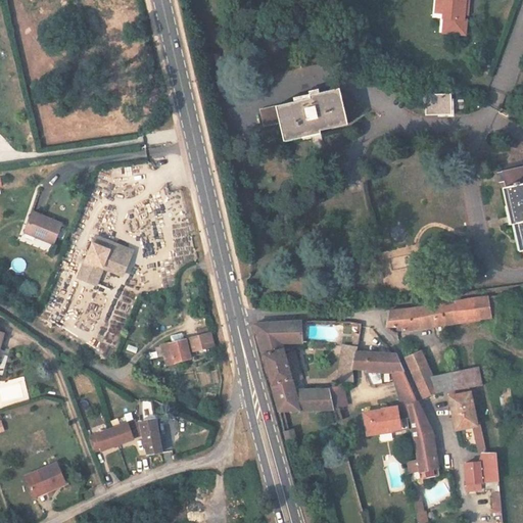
[(442,22),(462,24),(462,18),(463,3),(463,0),(441,0),(442,2),(441,17),(440,22),(442,22)]
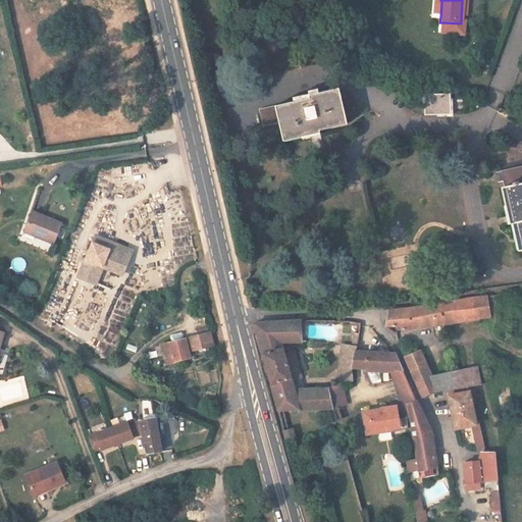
[(440,17),(441,2),(433,1),(432,17),(440,17)]
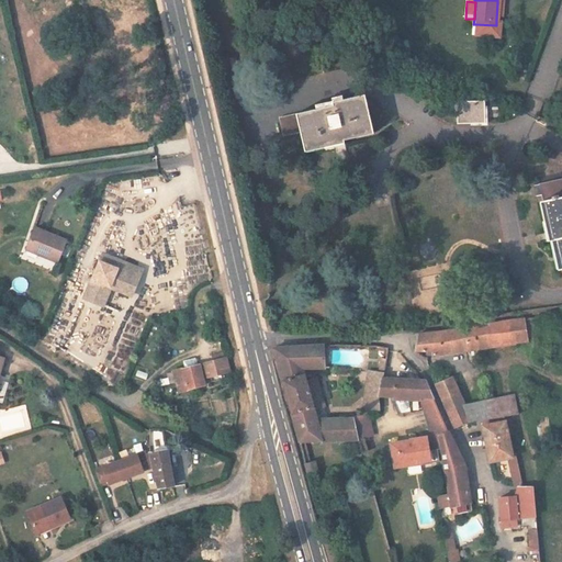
[(499,25),(496,25),(475,24),(474,40),(498,42),(499,25)]
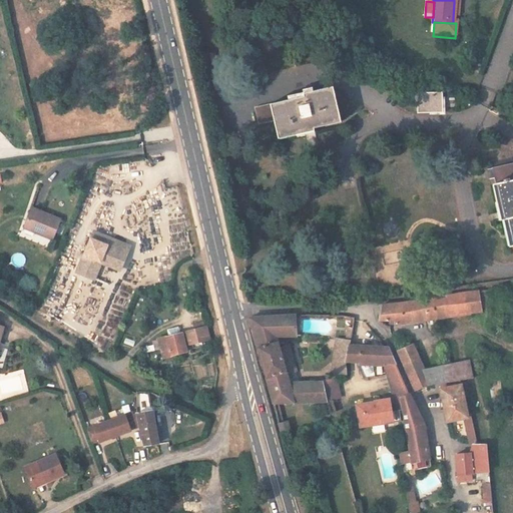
[(292,100),(251,109),(255,124),(272,120),(276,139),(294,135),(295,137),(314,132),(313,129),(339,123),(331,87),(292,96),(292,100)]
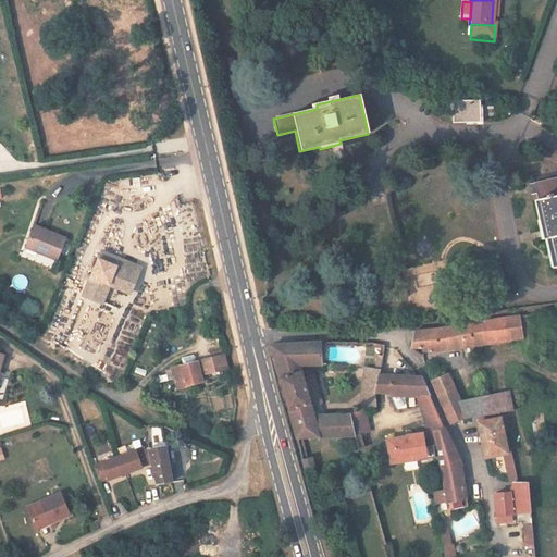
[(481,122),(481,101),(454,101),(454,123),(481,122)]
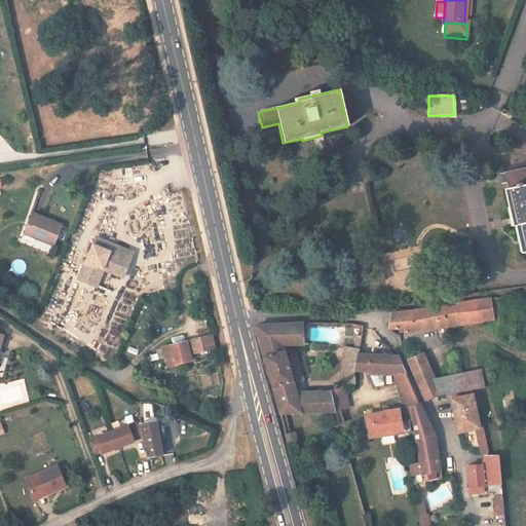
[(517,224),(522,251),(525,250),(525,167),(504,173),(508,188),(506,188),(511,205),(509,207),(512,225),(517,224)]
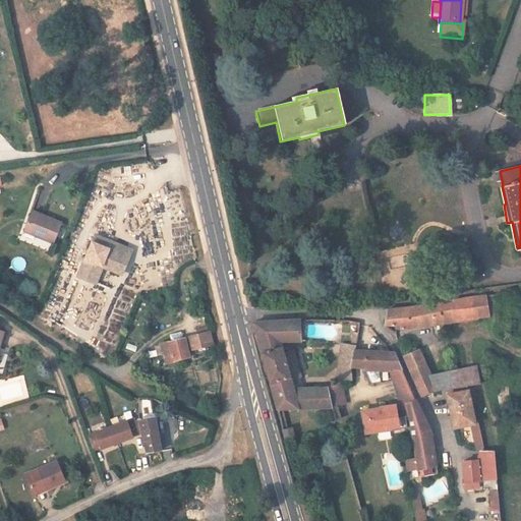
[(62,222),(33,212),(24,232),(54,243),(62,222)]
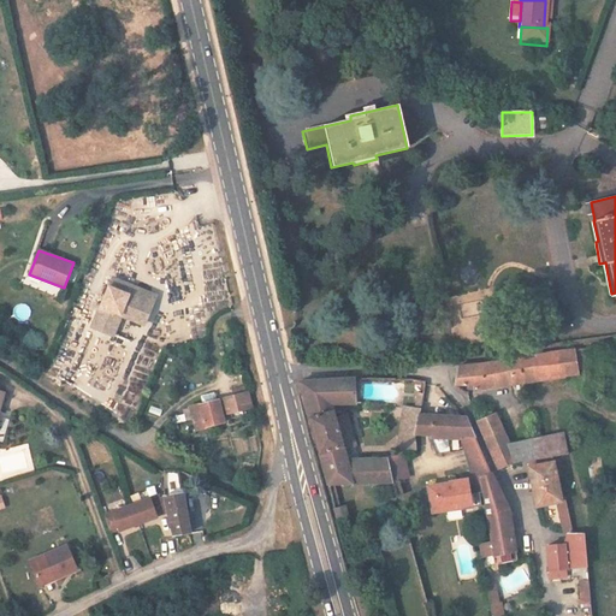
[(113,278),(111,286),(130,295),(123,315),(146,324),(158,295),(113,278)]
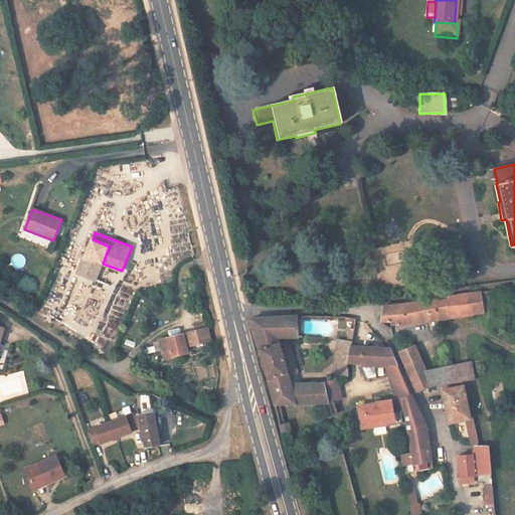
[(93,239),(86,256),(103,264),(109,246),(93,239)]
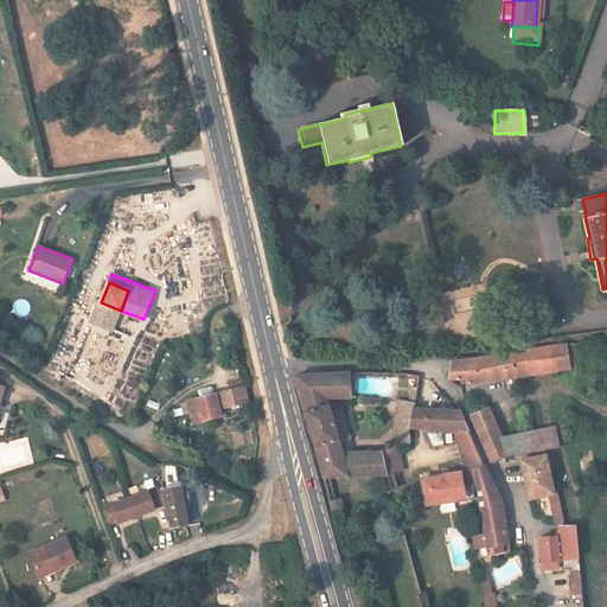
[(114,328),(121,311),(101,302),(94,321),(114,328)]
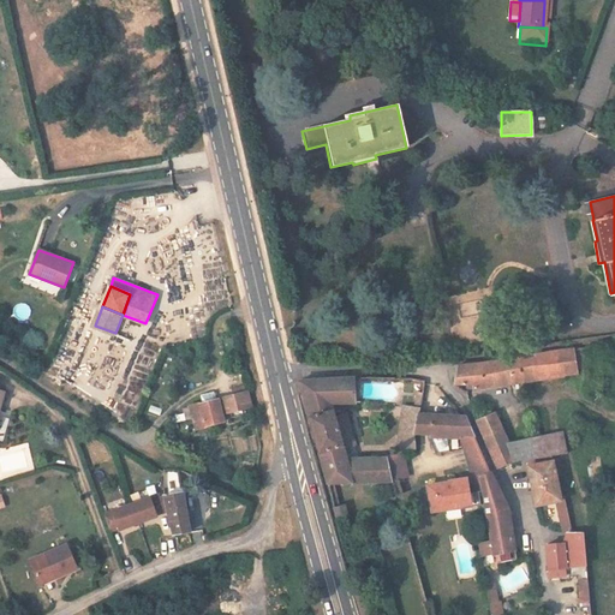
[(536,381),(577,374),(575,352),(459,369),(455,386),(469,384),(469,389),(536,381)]
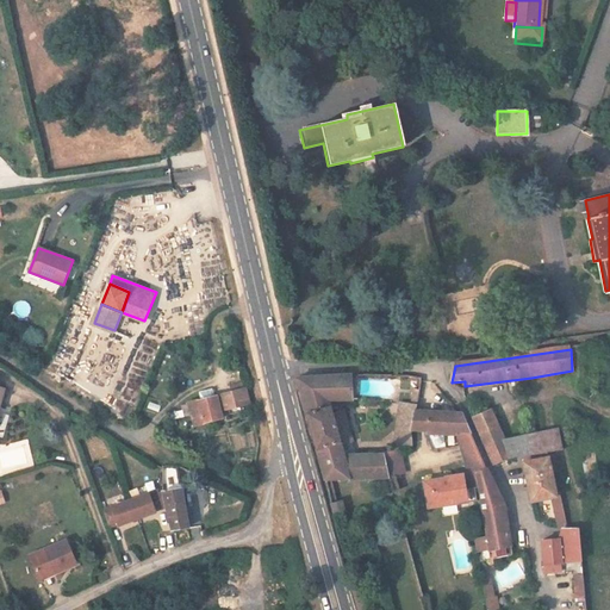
[(349,398),(349,377),(294,379),(323,487),(390,475),(386,460),(341,465),(328,400),(349,398)]
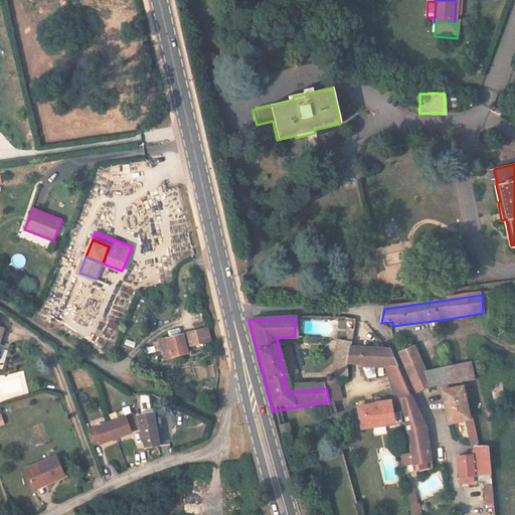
[(195,325),(197,333),(183,337),(182,334),(155,341),(161,360),(187,354),(185,348),(210,341),(205,323),(195,325)]
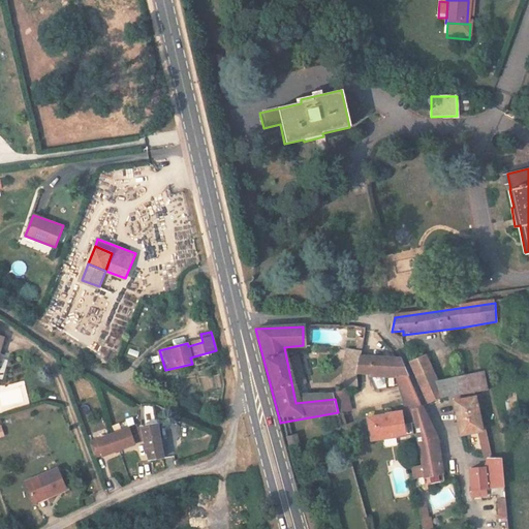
[(355,370),(360,354),(360,351),(345,349),(338,383),(346,382),(354,382),(354,374),(355,370)]
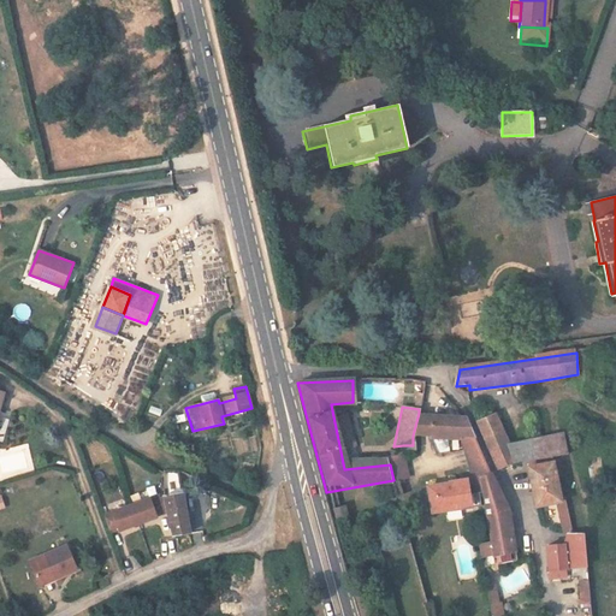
[(472,436),(461,415),(437,414),(419,413),(414,431),(457,436),(472,436)]
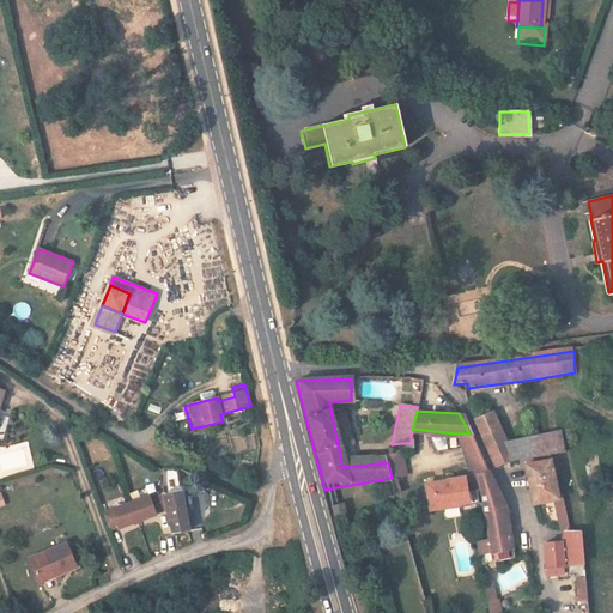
[(565,451),(562,431),(508,442),(493,411),(474,419),(497,467),(526,459),(565,451)]
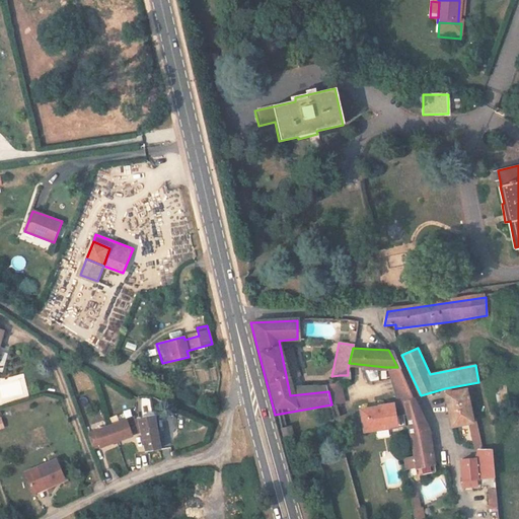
[(397,367),(385,367),(397,401),(404,399),(412,397),(397,367)]
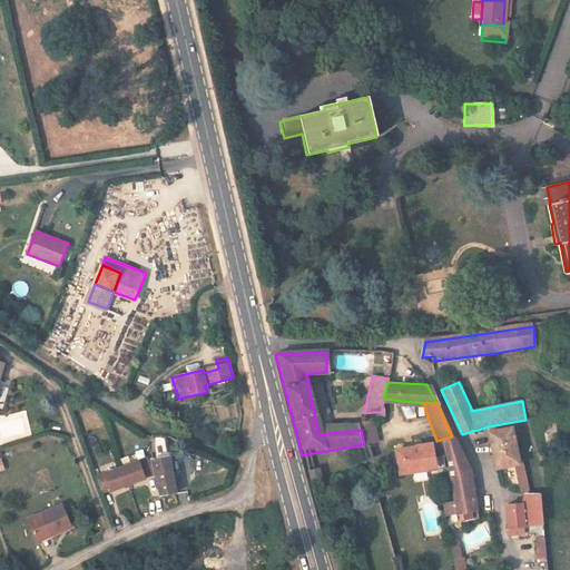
[(362,430),(361,430),(364,444),(377,443),(373,412),(364,413),(362,430)]
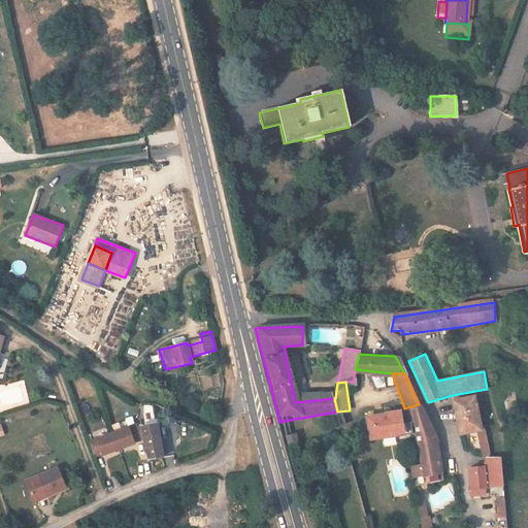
[(482,428),(475,395),(453,400),(459,431),(475,429),(482,428)]
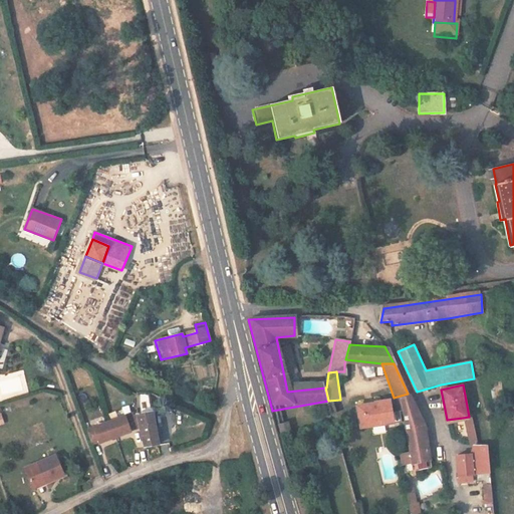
[(138,394),(139,416),(142,429),(146,449),(160,447),(154,394),(138,394)]
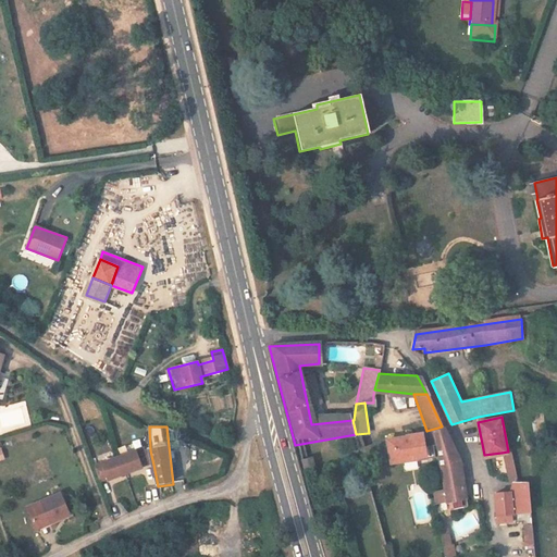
[(442,429),(442,426),(434,429),(446,486),(448,495),(463,492),(456,458),(442,429)]
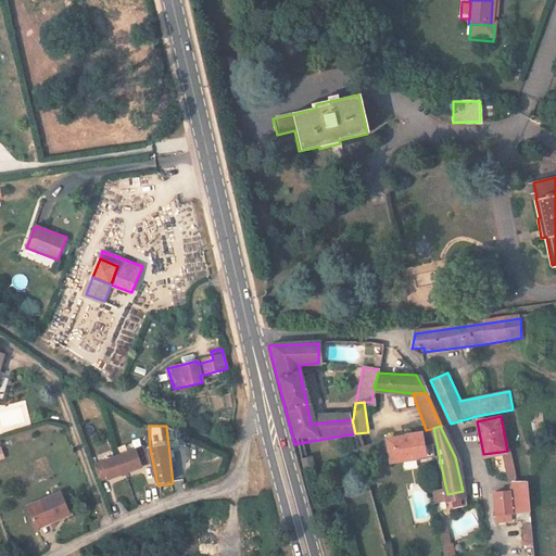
[(424,454),(422,445),(419,430),(404,433),(405,438),(396,440),(395,438),(386,439),(390,462),(400,460),(400,458),(424,454)]
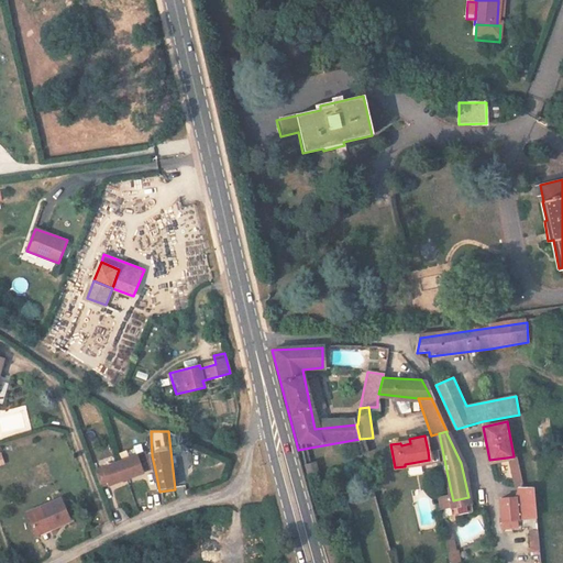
[(405,464),(405,466),(406,467),(439,462),(437,449),(428,451),(429,460),(405,464)]
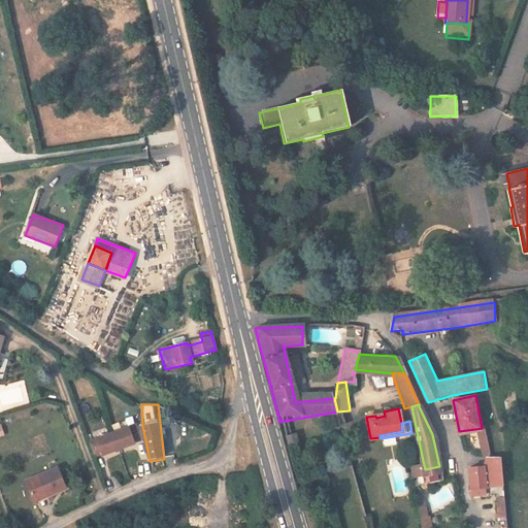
[(137,422),(90,436),(96,456),(104,454),(104,455),(121,450),(136,444),(136,443),(143,441),(139,428),(137,422)]
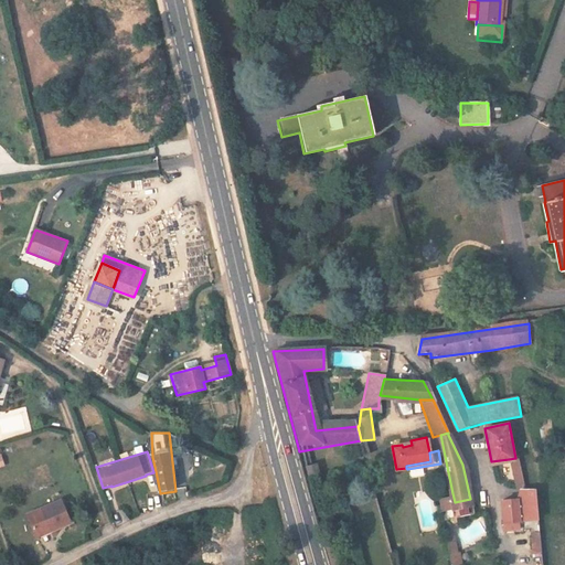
[(318,464),(307,466),(309,477),(320,475),(318,464)]
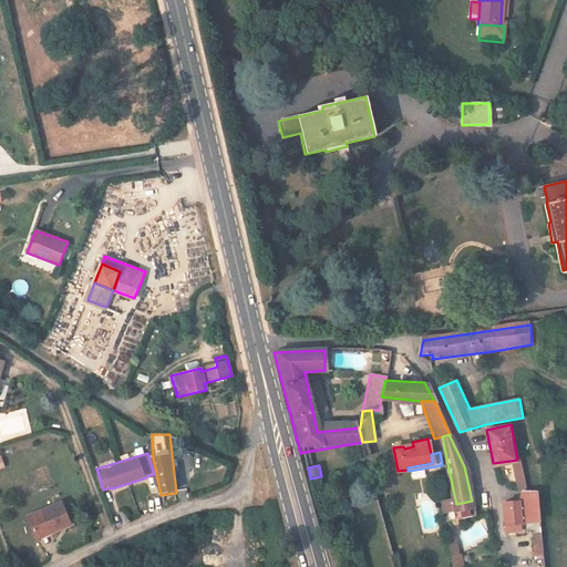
[(538,496),(527,497),(518,497),(516,502),(518,526),(540,525),(538,496)]
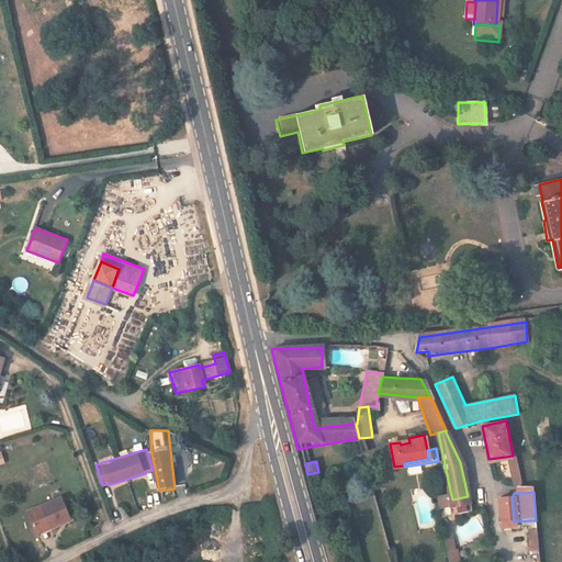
[(23,530),(24,529),(36,525),(37,528),(59,518),(49,496),(15,512),(23,530)]
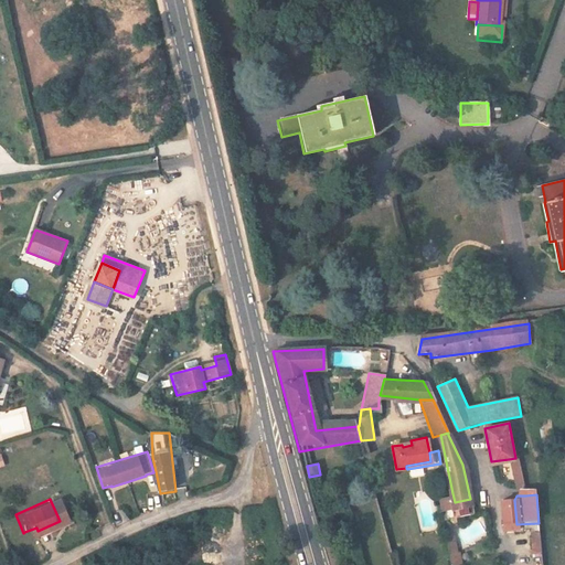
[(516,524),(514,500),(502,500),(504,524),(516,524)]
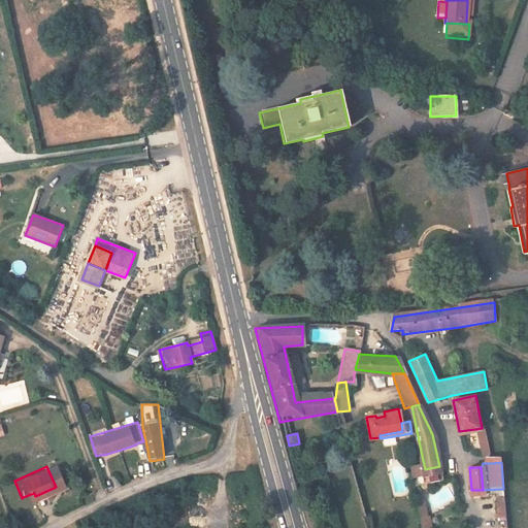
[(36,499),(35,496),(34,493),(23,497),(25,503),(36,499)]
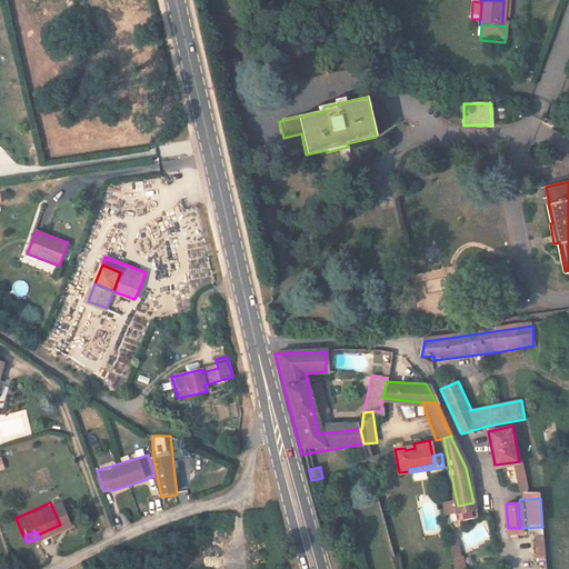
[(543,532),(535,532),(536,559),(545,558),(543,532)]
